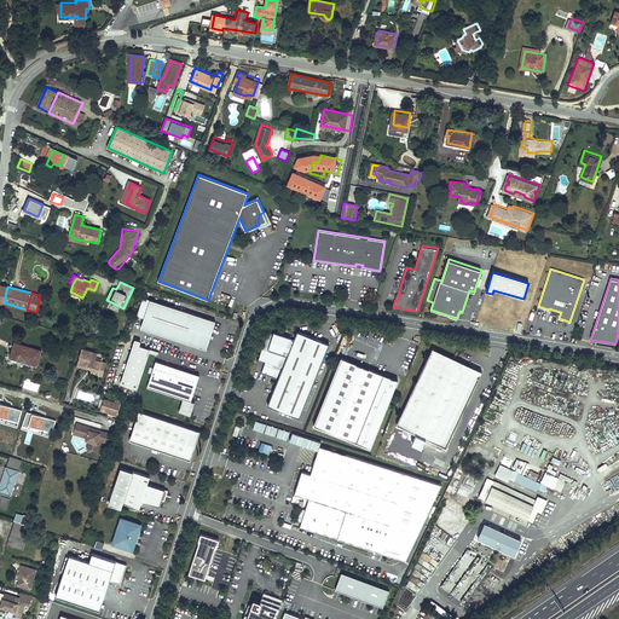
[(207,350),(217,320),(150,299),(142,328),(207,350)]
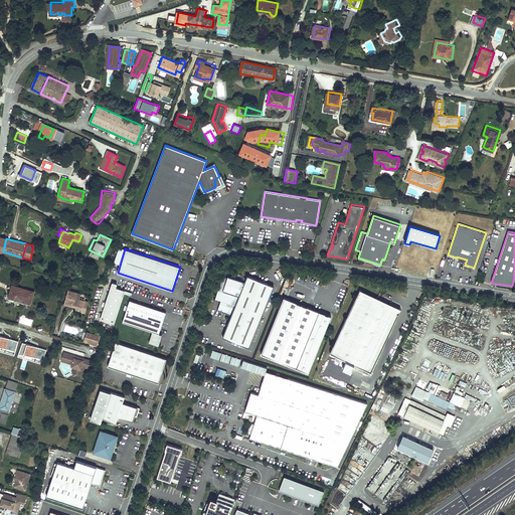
[(247,275),(245,281),(228,276),(226,280),(222,279),(216,297),(221,298),(217,311),(231,315),(223,336),(249,346),(275,286),(247,275)]
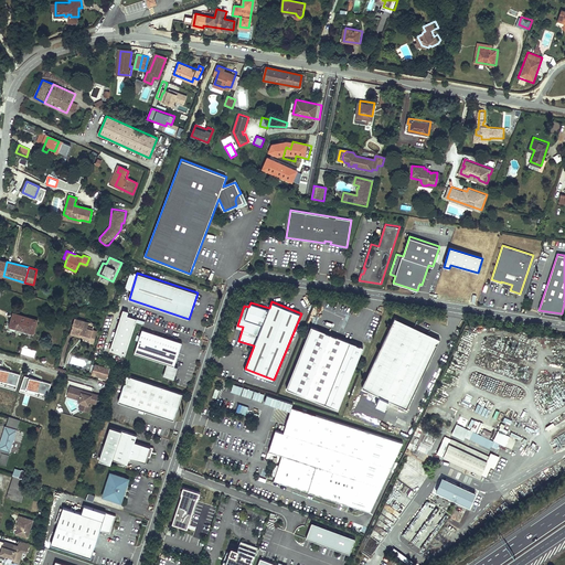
[(110,351),(125,355),(136,319),(127,316),(128,312),(121,310),(110,351)]
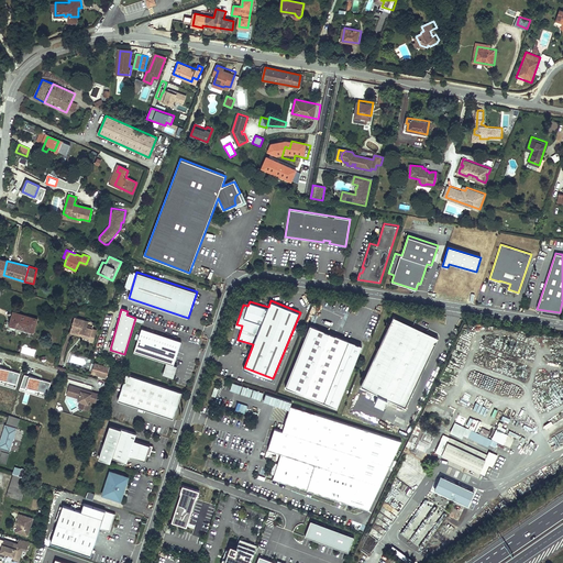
[(14,312),(11,326),(34,332),(39,319),(14,312)]
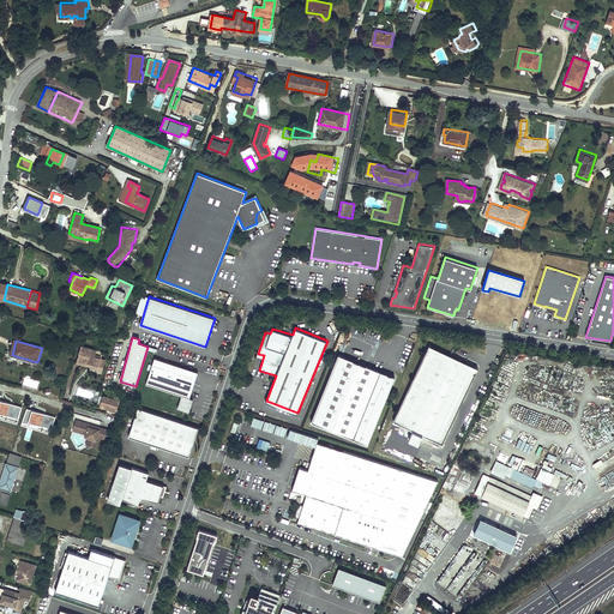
[(83,345),(78,359),(92,363),(92,366),(91,368),(102,372),(106,359),(96,355),(98,350),(83,345)]
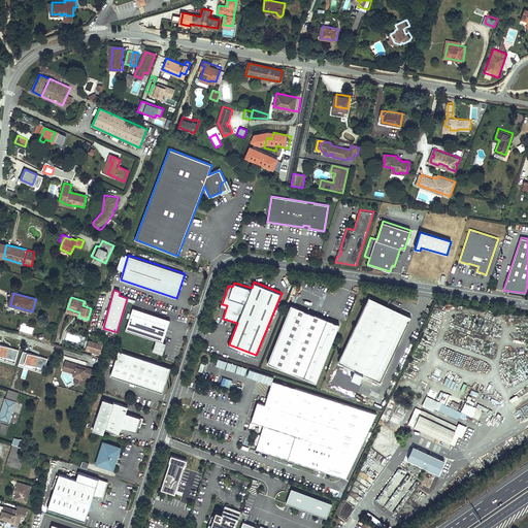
[(369,297),(338,362),(381,382),(411,317),(409,316),(408,318),(370,299),(371,298),(369,297)]
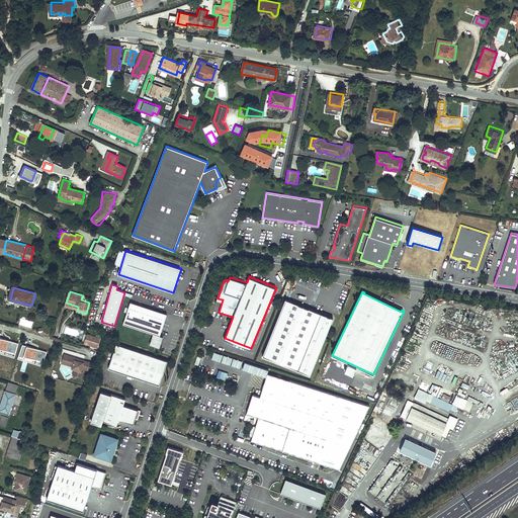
[(333,318),(285,298),(263,355),(311,374),(333,318)]
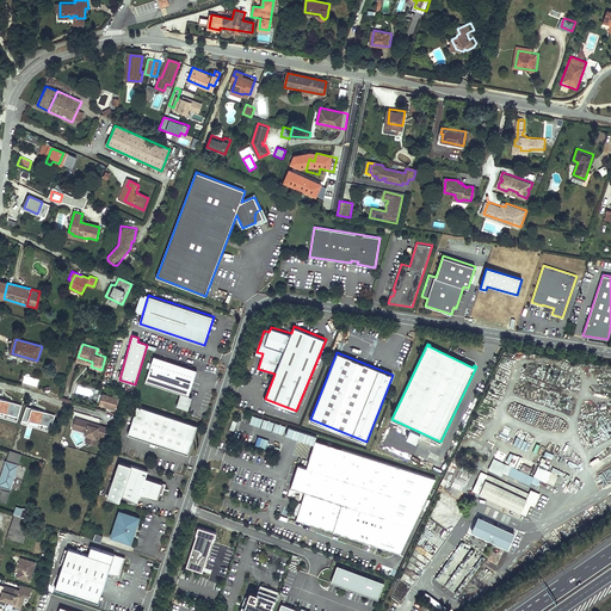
[(190,396),(197,370),(153,357),(144,382),(180,394),(177,406),(189,409),(192,396),(190,396)]
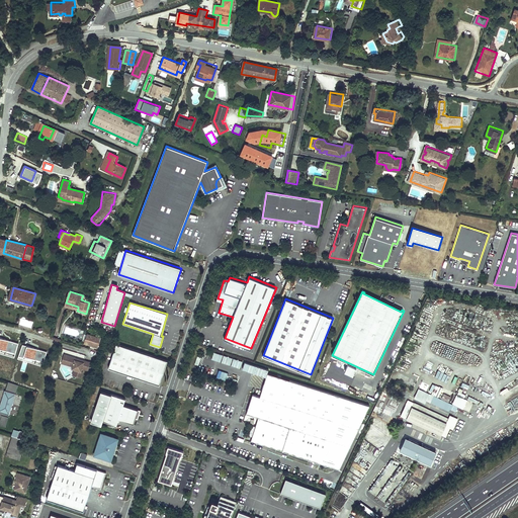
[(20,319),(19,325),(31,328),(32,321),(20,319)]
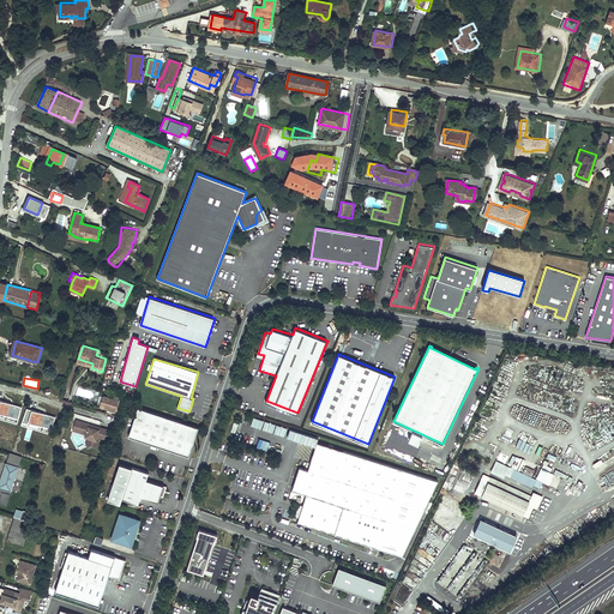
[(100,407),(116,411),(119,401),(102,396),(100,407)]
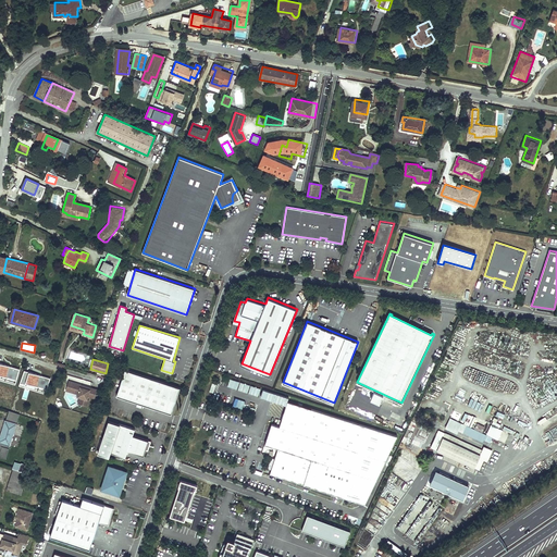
[(181,387),(126,369),(116,395),(172,413),(181,387)]
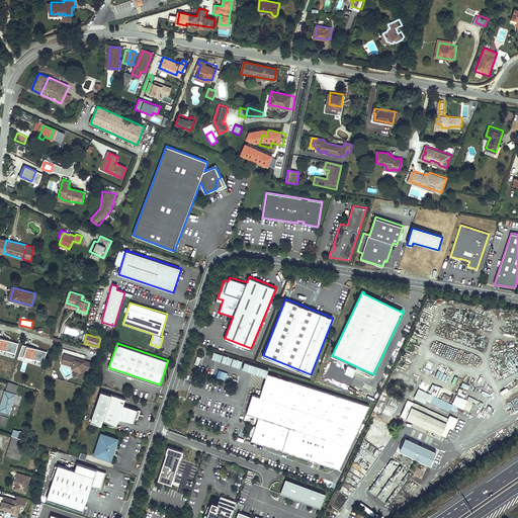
[(62,362),(73,366),(75,369),(73,375),(81,377),(83,371),(81,371),(82,368),(88,370),(90,362),(84,360),(84,362),(75,359),(76,357),(64,354),(62,362)]
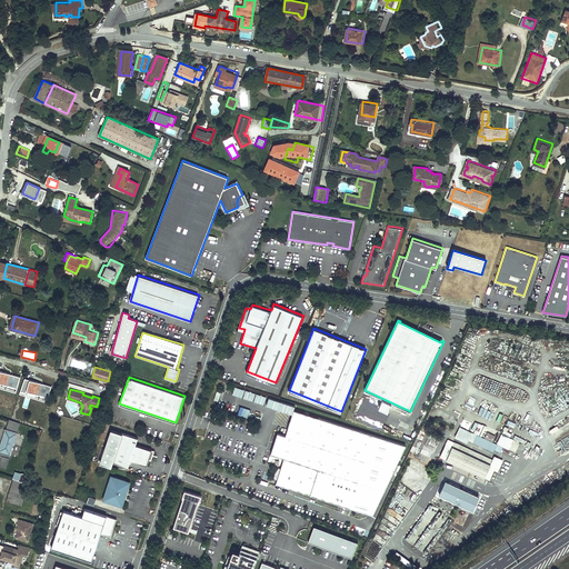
[(276,483),(373,515),(406,445),(293,409),(286,435),(278,432),(271,453),(283,458),(276,483)]
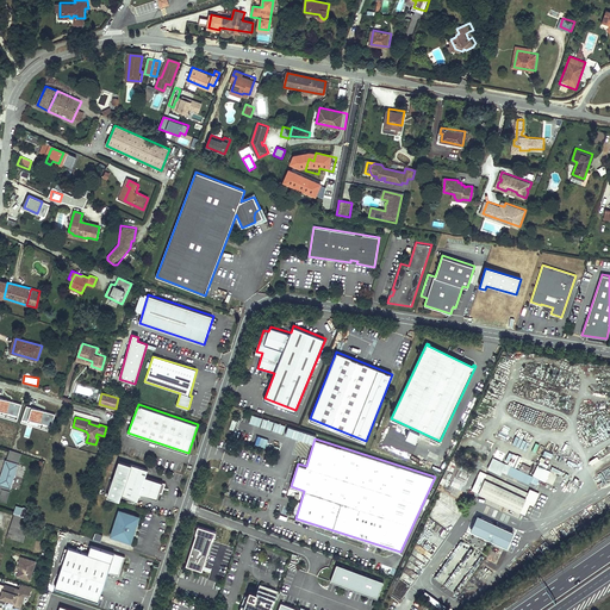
[(307,459),(312,444),(298,440),(293,454),(307,459)]
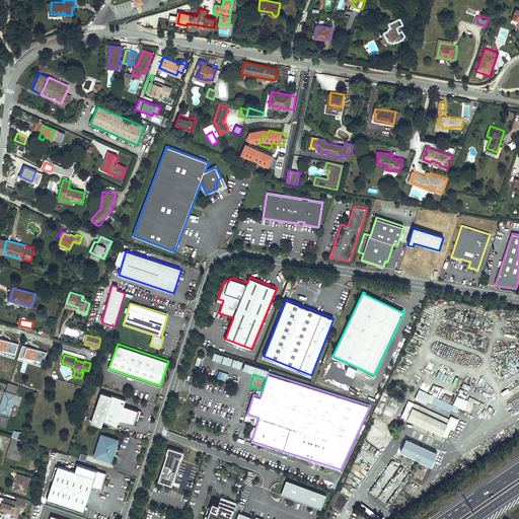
[(5,390),(15,393),(17,386),(8,383),(5,390)]
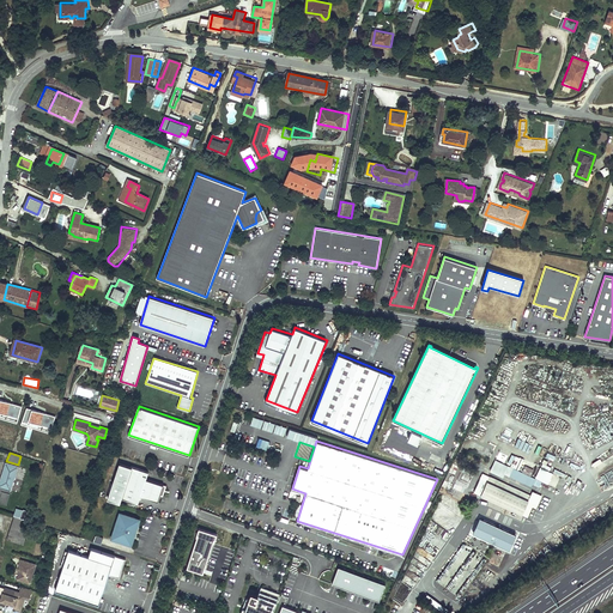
[(498,453),(490,472),(503,478),(504,474),(539,489),(541,481),(547,484),(552,473),(539,468),(535,478),(530,477),(534,468),(522,463),(523,460),(510,454),(509,457),(498,453)]
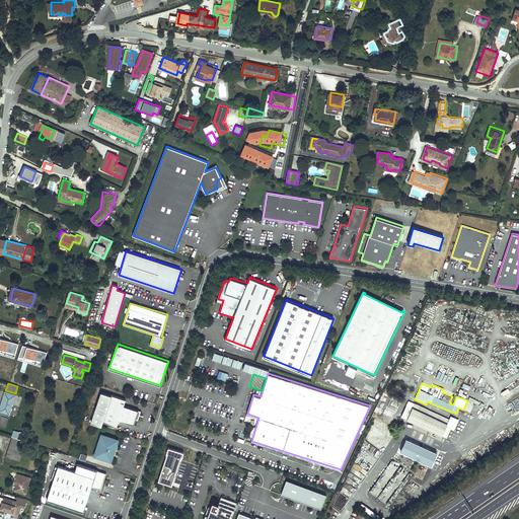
[(17,394),(6,391),(0,410),(0,412),(11,416),(17,394)]
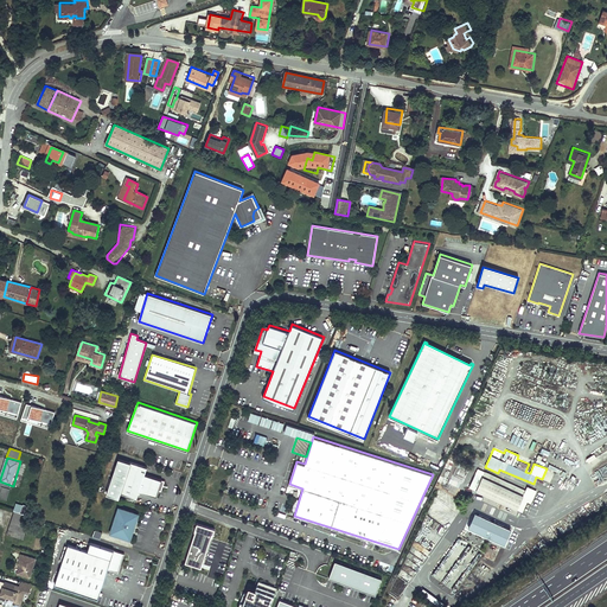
[(119,458),(115,470),(127,473),(131,462),(119,458)]
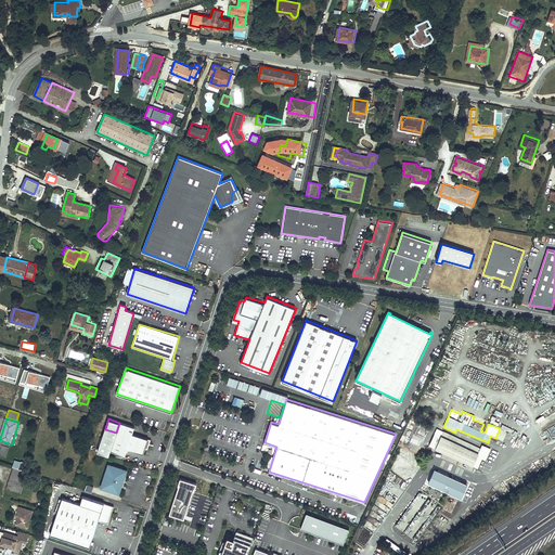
[(105,429),(98,452),(108,455),(111,450),(125,455),(127,449),(143,454),(149,439),(132,434),(134,427),(119,422),(119,423),(116,433),(105,429)]
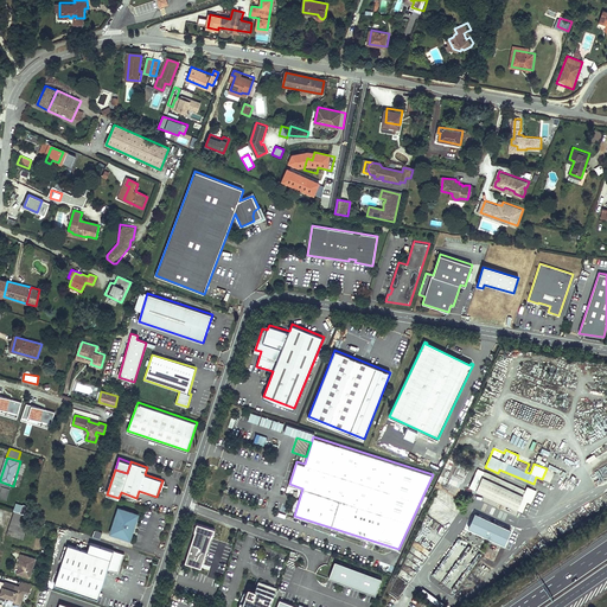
[(484,494),(523,513),(530,500),(483,478),(480,484),(487,487),(484,494)]
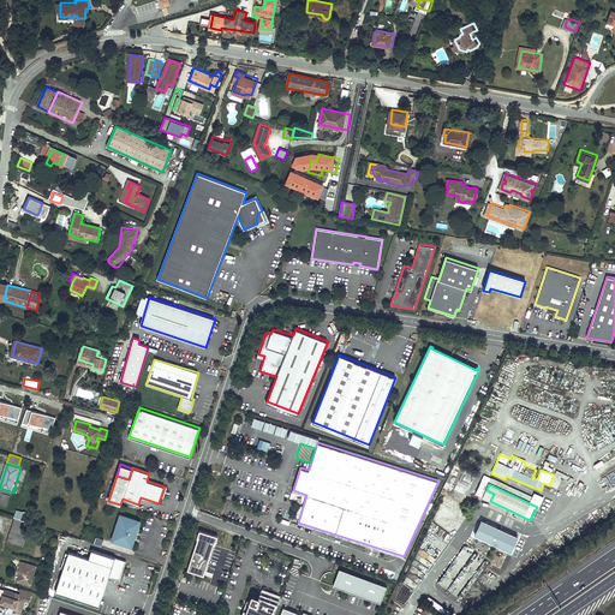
[(139,521),(120,514),(112,539),(131,547),(139,521)]
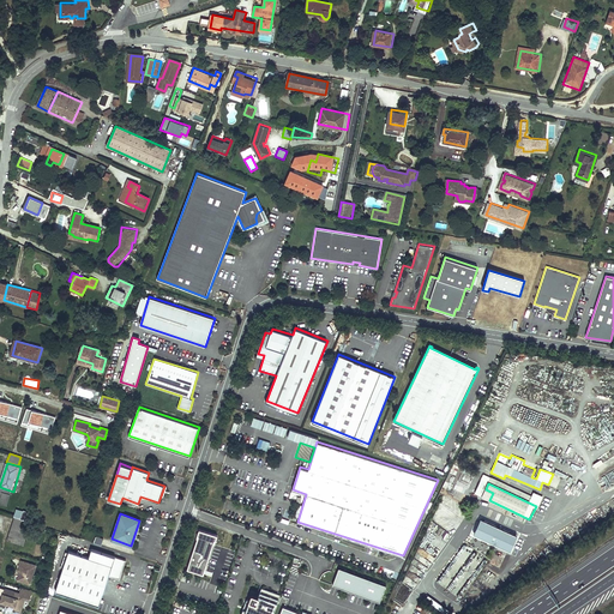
[(13,517),(10,529),(19,533),(23,519),(13,517)]
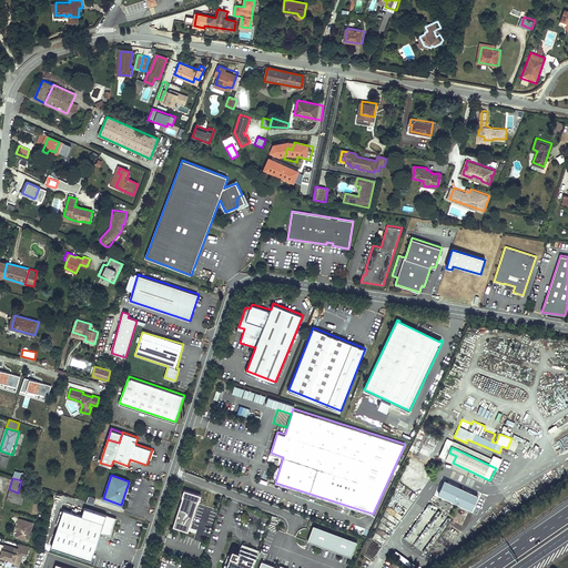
[(437,496),(473,510),(478,495),(443,482),(437,496)]
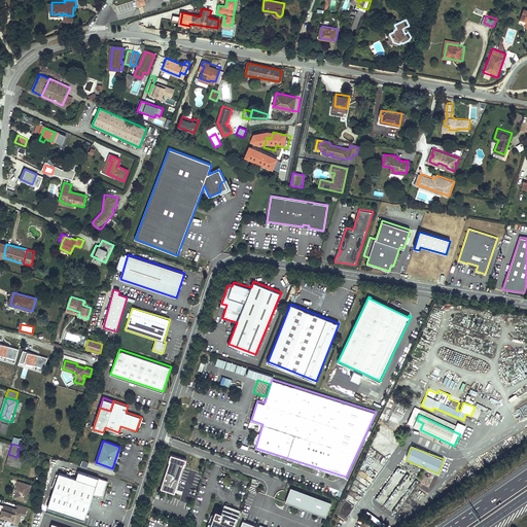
[(170,488),(175,489),(184,463),(185,463),(186,459),(171,454),(169,459),(170,459),(162,485),(168,487),(167,488),(170,489),(170,488)]
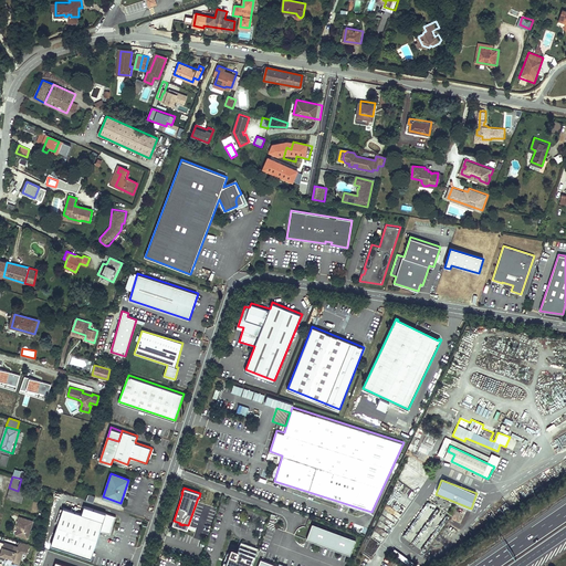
[(116,516),(84,505),(82,513),(63,507),(52,545),(92,558),(101,531),(108,533),(112,531),(116,516)]
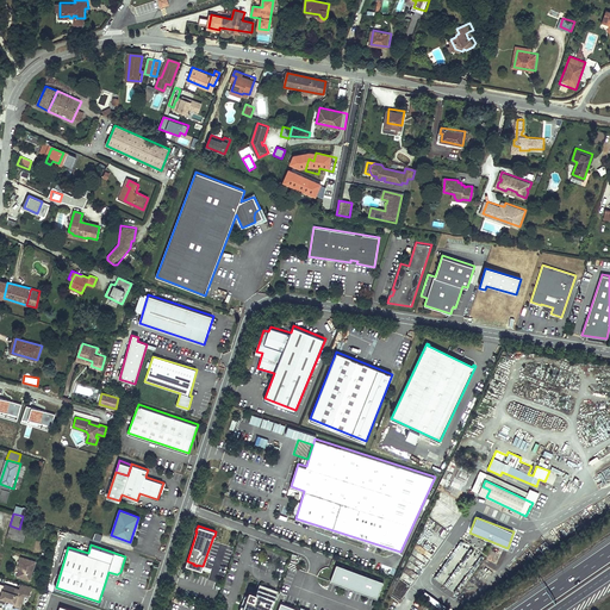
[(20,566),(18,566),(18,568),(19,570),(17,576),(30,580),(36,561),(20,556),(19,561),(22,562),(20,566)]
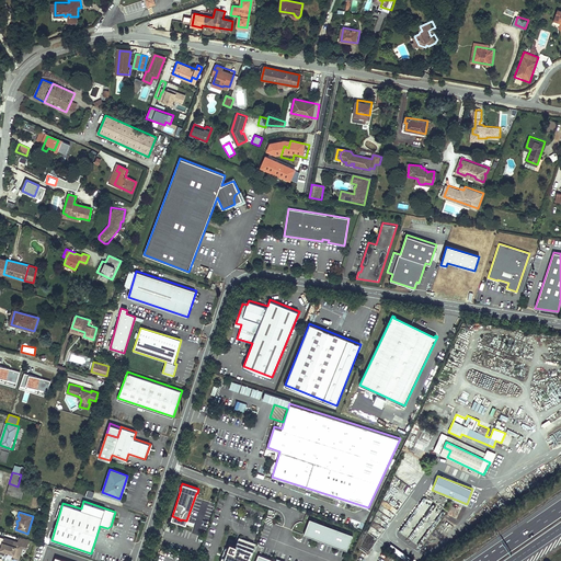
[(305,534),(346,549),(352,535),(310,519),(305,534)]
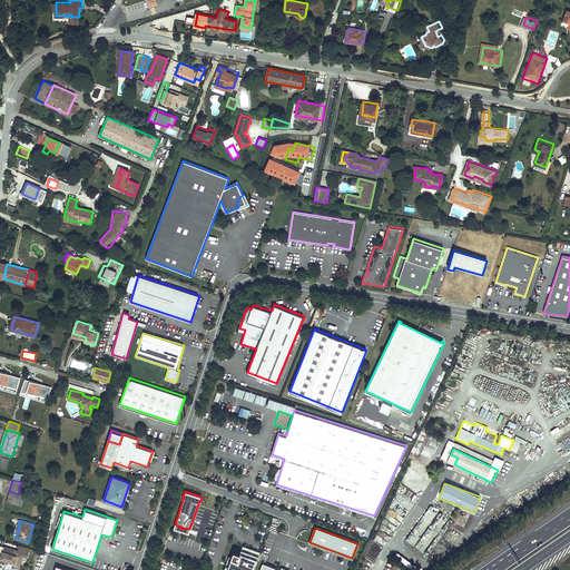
[(27,558),(30,549),(20,546),(18,550),(5,546),(0,559),(0,561),(5,563),(6,560),(13,563),(13,566),(20,568),(23,557),(27,558)]
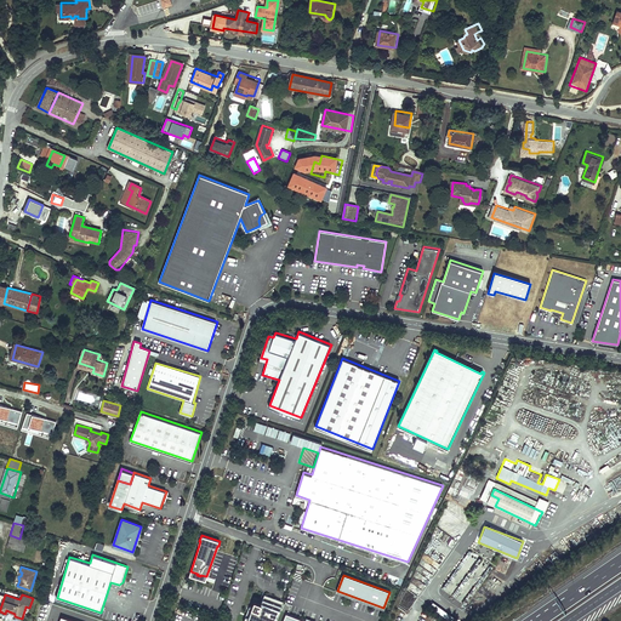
[(244,620),(275,620),(284,600),(266,594),(262,603),(255,600),(252,608),(250,607),(244,620)]
